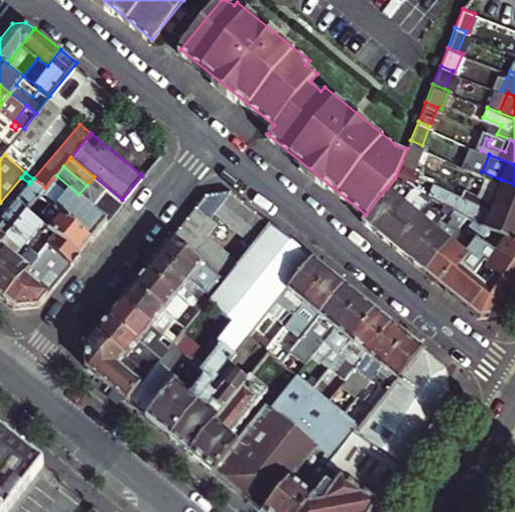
[(108,218),(79,195),(56,175),(45,187),(39,196),(92,238),(108,218)]
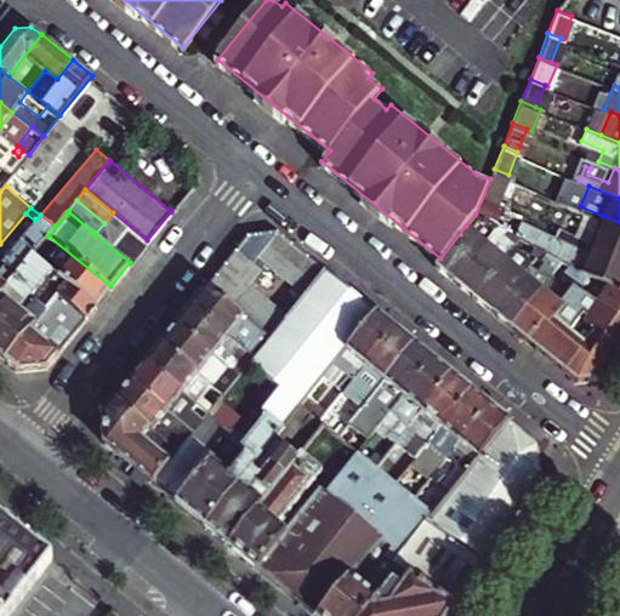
[(26,214),(0,244),(0,292),(33,252),(47,235),(55,226),(40,215),(35,221),(26,214)]
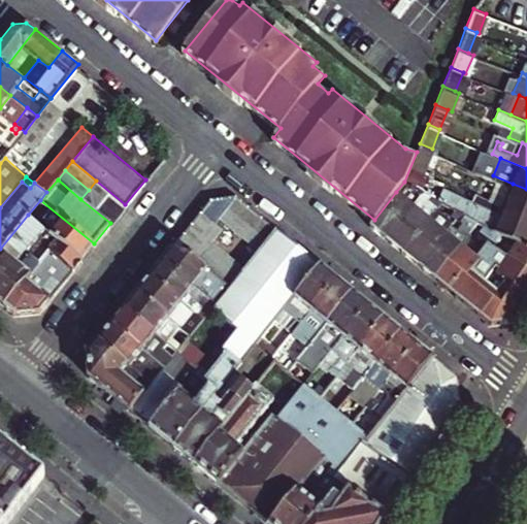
[(504,205),(526,215),(526,189),(513,184),(504,205)]
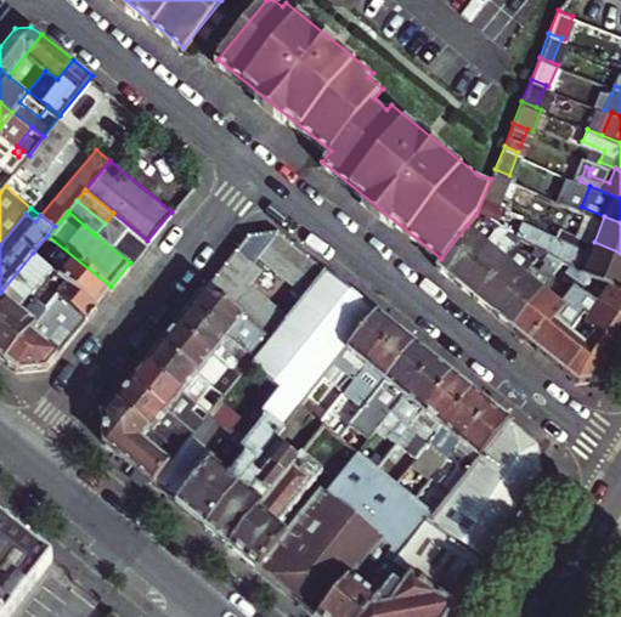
[(438,262),(456,278),(486,241),(467,226),(441,259),(438,262)]
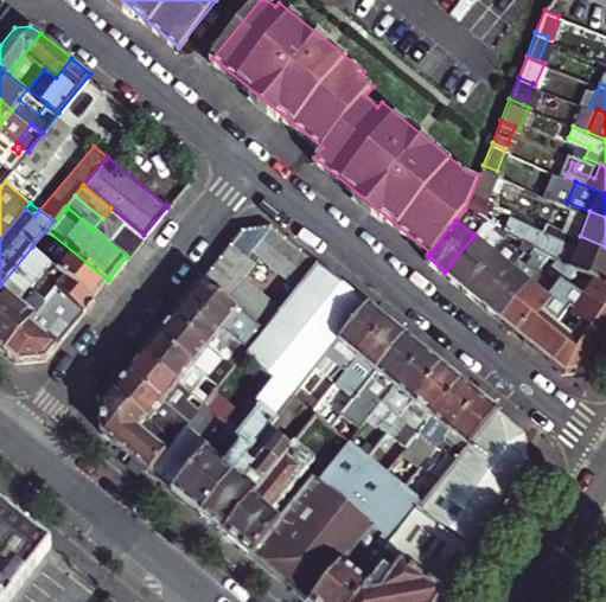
[(508,232),(486,221),(482,225),(503,238),(508,232)]
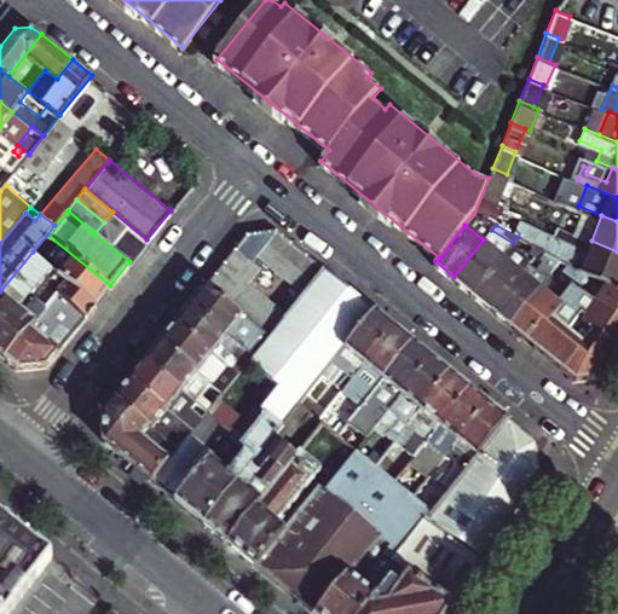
[(247,231),(236,245),(252,258),(256,252),(277,226),(247,231)]
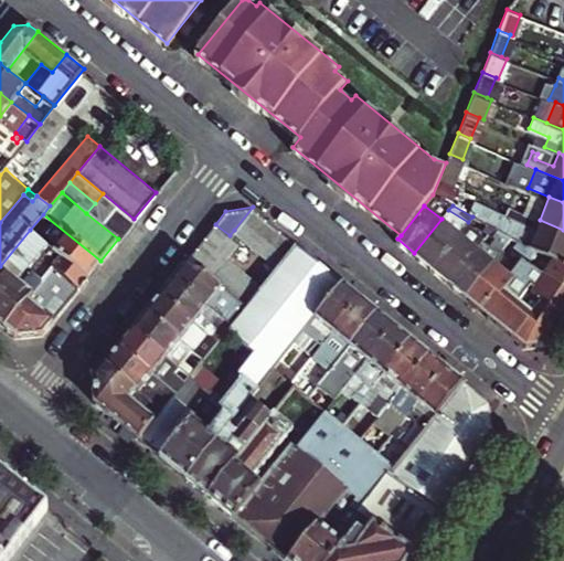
[(253,207),(234,230),(245,239),(264,215),(253,207)]
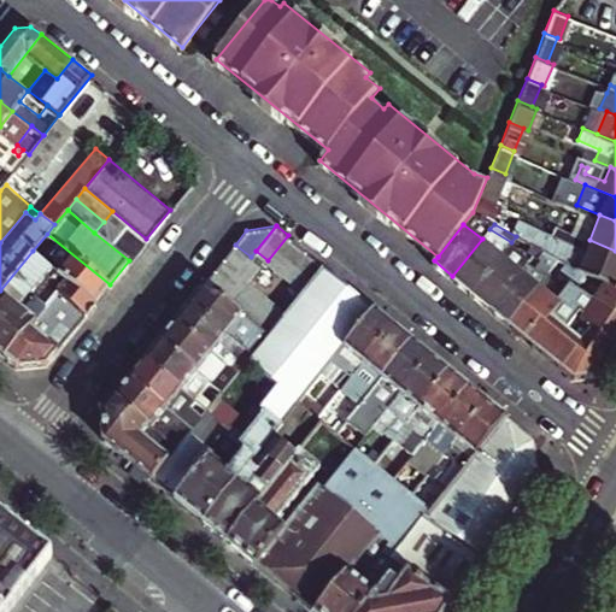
[(615,284),(615,251),(590,240),(586,249),(555,231),(543,252),(572,268),(576,270),(584,272),(593,277),(615,284)]
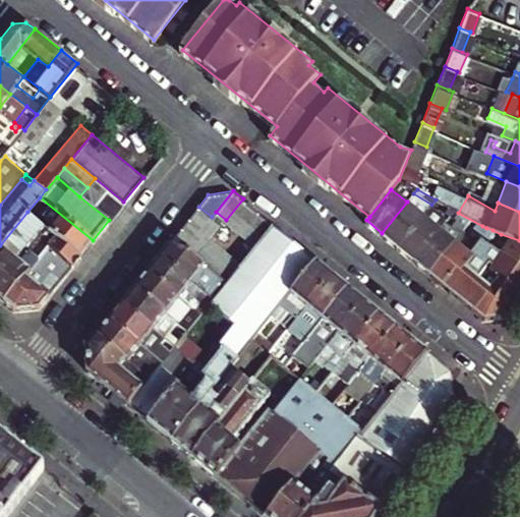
[(93,240),(40,197),(27,212),(80,254),(93,240)]
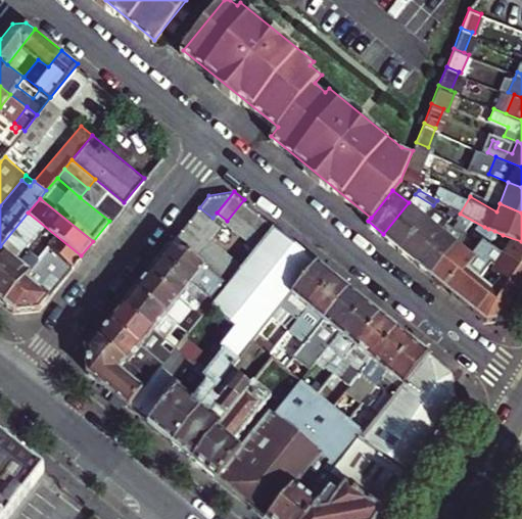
[(244,199),(227,221),(237,229),(254,207),(244,199)]
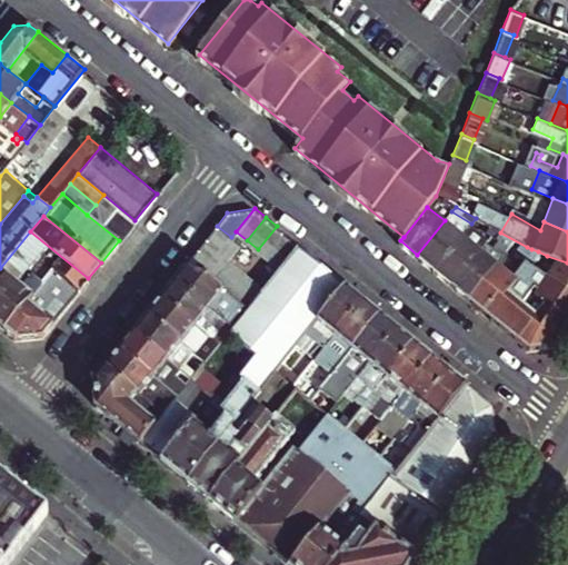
[(445,220),(417,255),(435,268),(462,235),(445,220)]
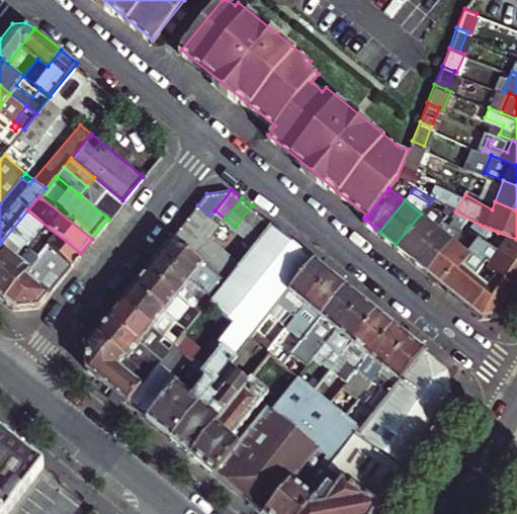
[(218,222),(210,216),(197,205),(189,215),(209,232),(218,222)]
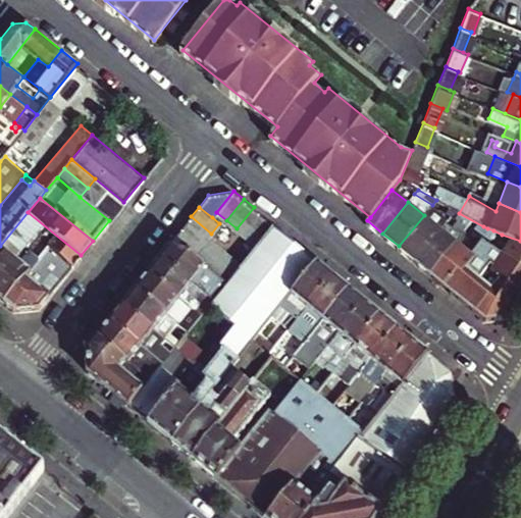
[(254,207),(237,228),(246,237),(264,215),(254,207)]
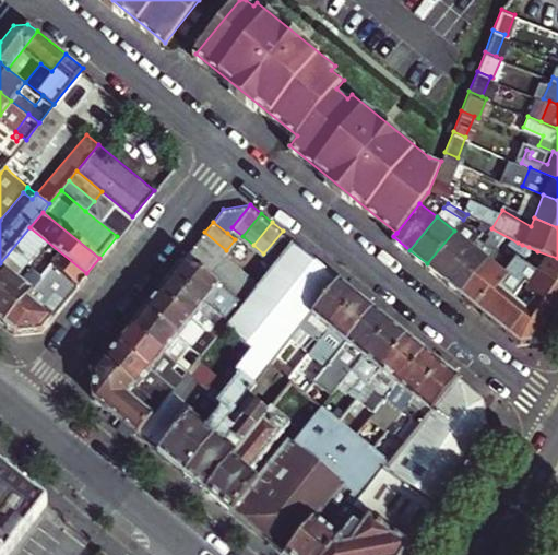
[(454,231),(427,263),(443,278),(476,237),(460,223),(454,231)]
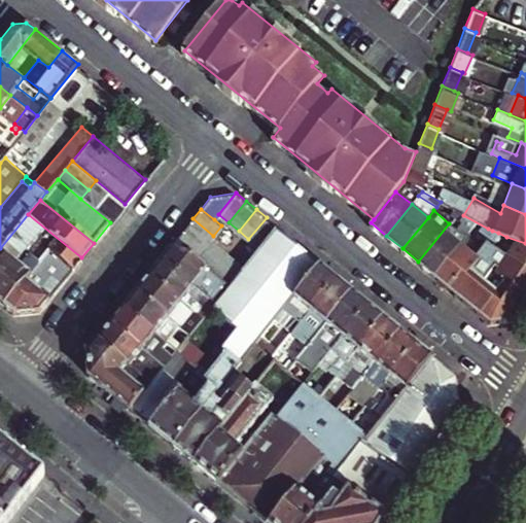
[(81,257),(28,214),(0,248),(0,301),(5,305),(50,250),(73,268),(81,257)]
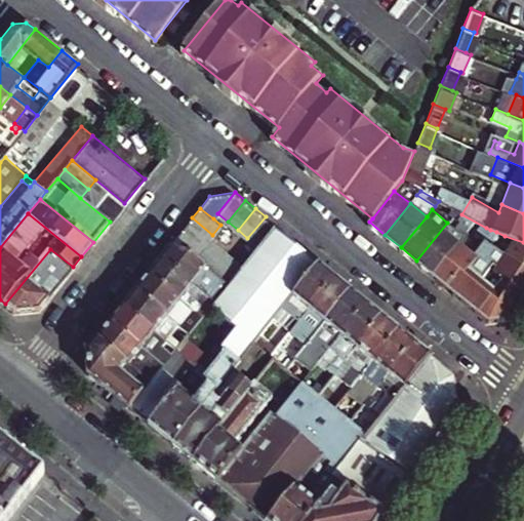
[(275,225),(266,216),(247,238),(257,246),(275,225)]
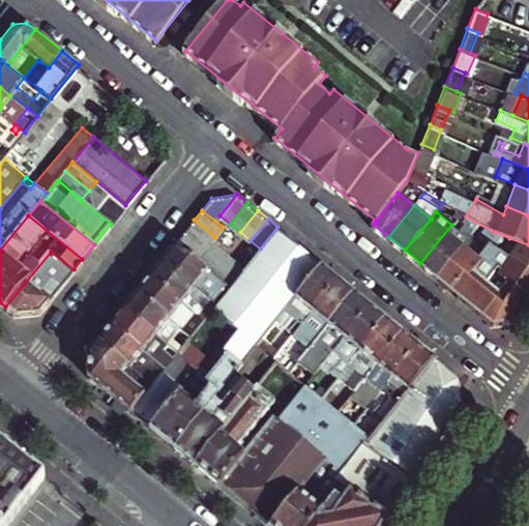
[(194,220),(184,231),(206,249),(212,240),(214,237),(194,220)]
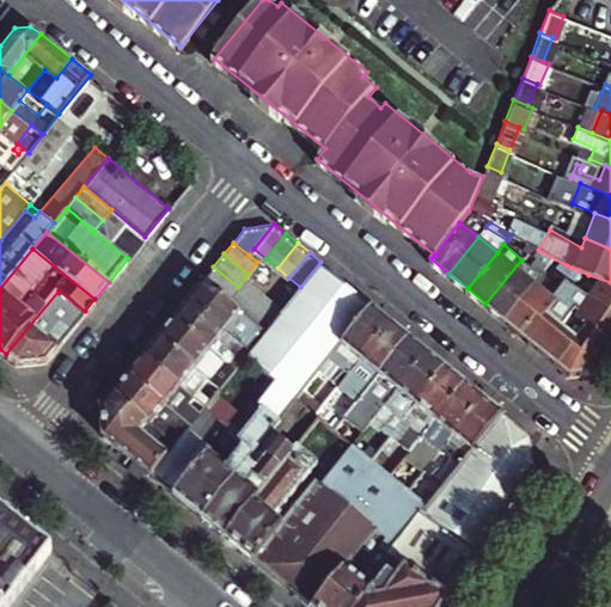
[(521,259),(486,304),(505,319),(542,273),(523,258),(521,259)]
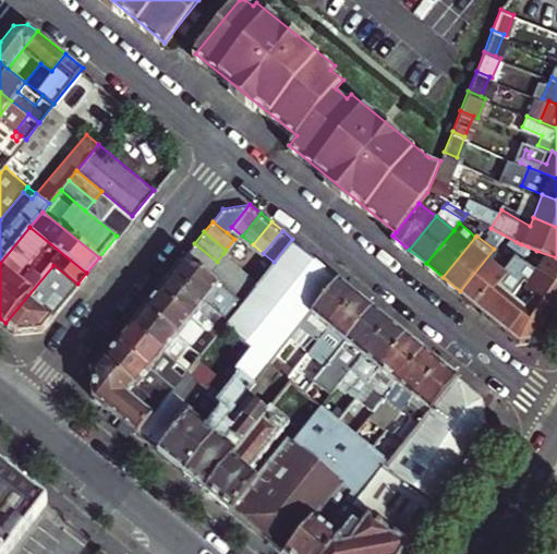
[(276,352),(300,324),(338,276),(292,239),(274,262),(258,281),(242,301),(234,311),(229,317),(223,325),(252,348),(237,368),(239,370),(244,374),(240,380),(249,387),(268,362),(276,352)]
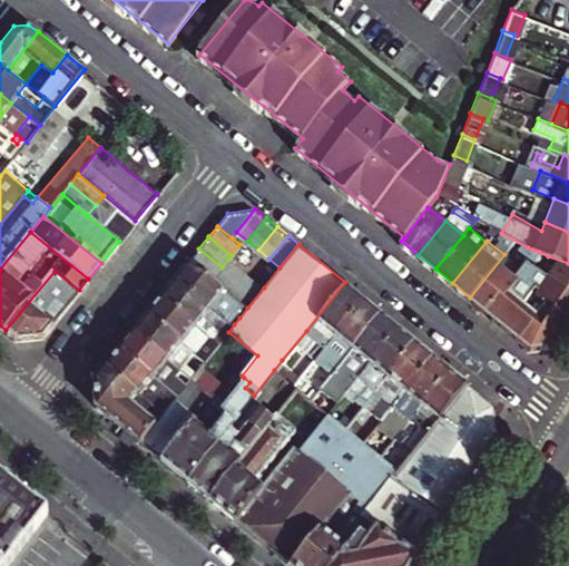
[(511,260),(504,254),(470,298),(487,312),(504,290),(516,277),(517,276),(513,273),(517,270),(520,265),(529,254),(532,250),(528,247),(526,251),(521,247),(511,260)]
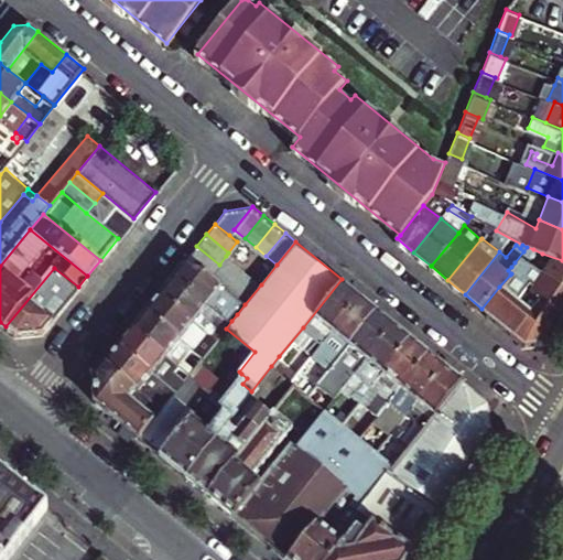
[(219,265),(196,246),(187,257),(210,276),(219,265)]
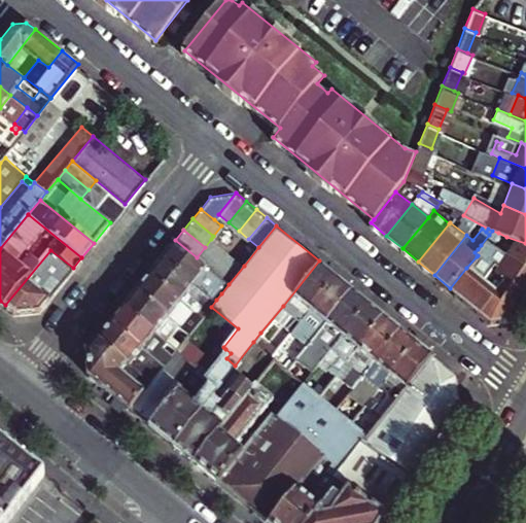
[(525,243),(506,237),(500,251),(509,257),(525,268),(525,243)]
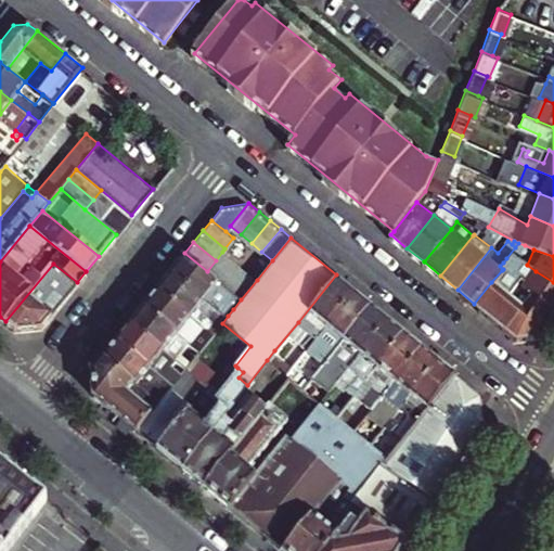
[(257,280),(222,252),(216,260),(207,271),(219,281),(241,299),(257,280)]
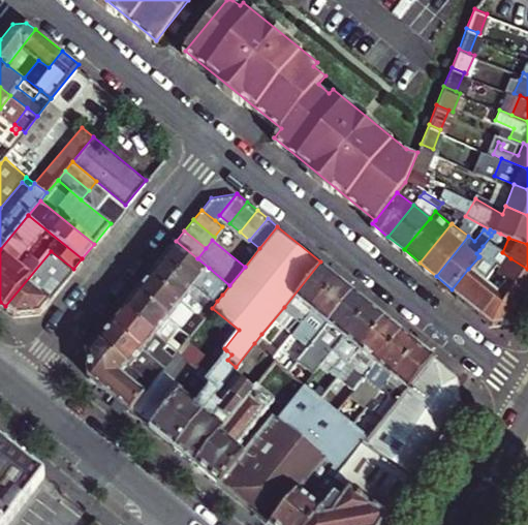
[(209,268),(197,258),(176,241),(163,256),(195,283),(211,297),(217,301),(222,295),(200,277),(209,268)]
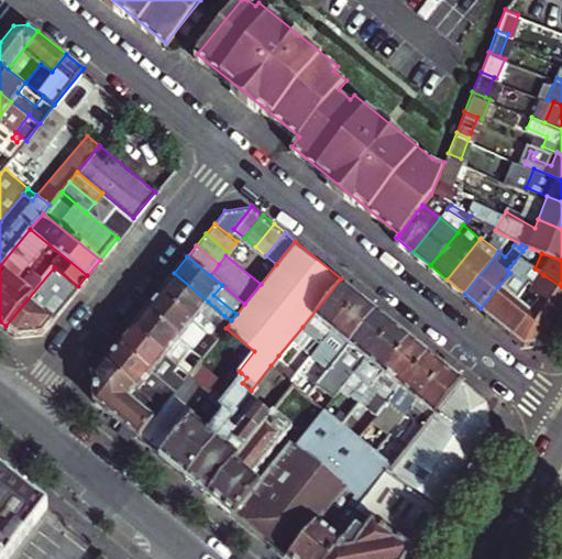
[(54,267),(6,326),(14,333),(42,330),(78,286),(54,267)]
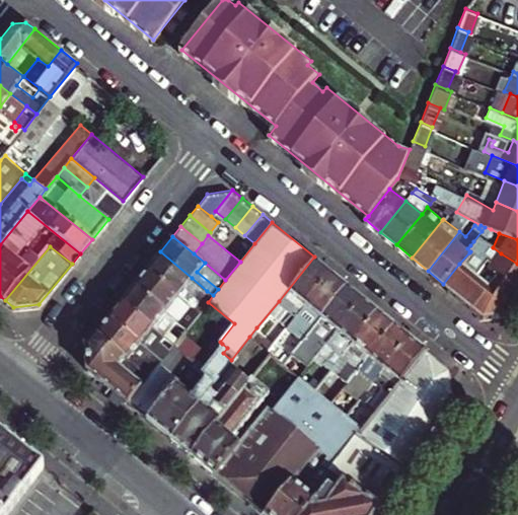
[(491,270),(517,288),(517,264),(501,253),(493,247),(486,259),(488,261),(485,266),(491,270)]
